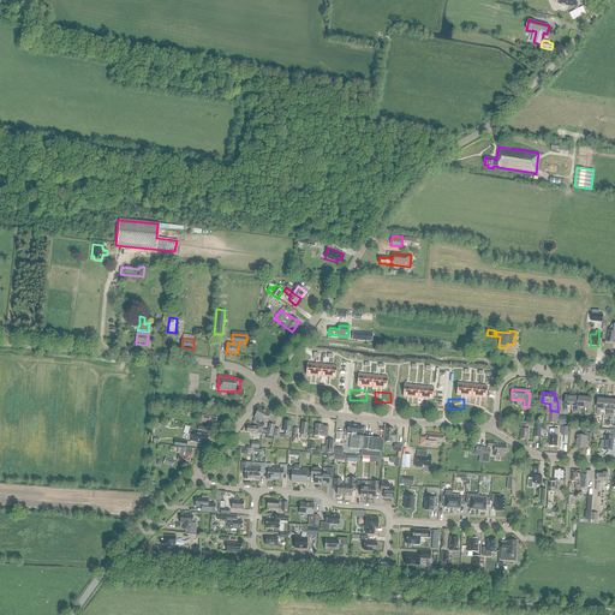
[(472,411),(489,411),(489,401),(472,400),(472,411)]
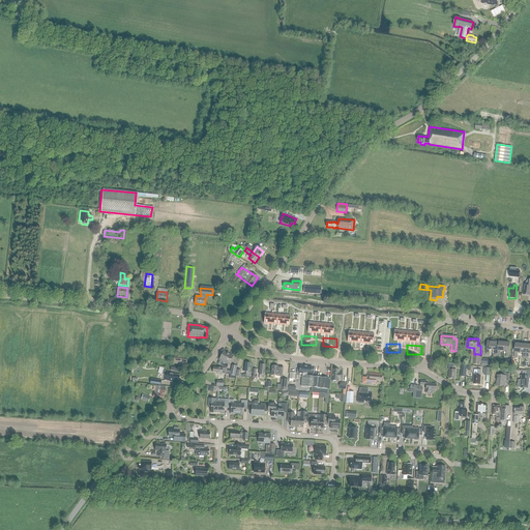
[(219,360),(223,361),(223,363),(224,364),(225,362),(229,364),(233,356),(224,351),(224,352),(222,351),(219,355),(222,356),(219,360)]
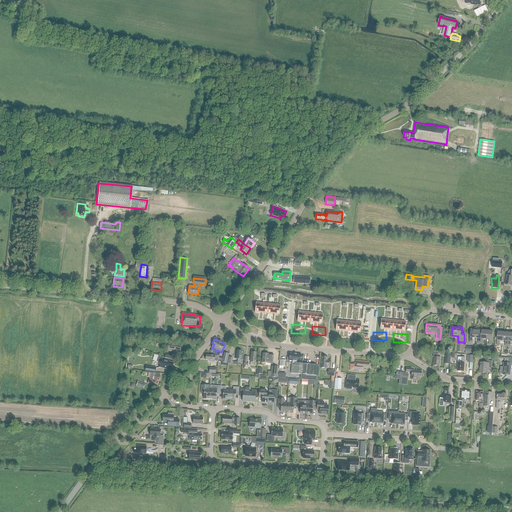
[(168,343),(167,351),(179,353),(180,345),(168,343)]
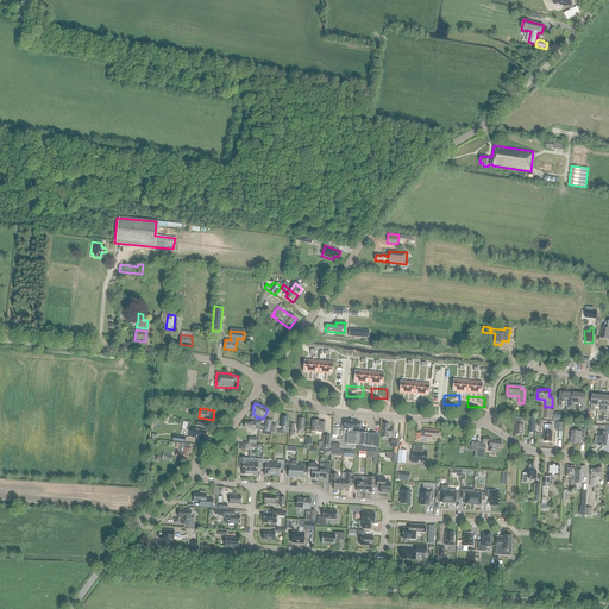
[(554,409),(552,409),(545,408),(544,418),(551,419),(551,415),(553,416),(554,409)]
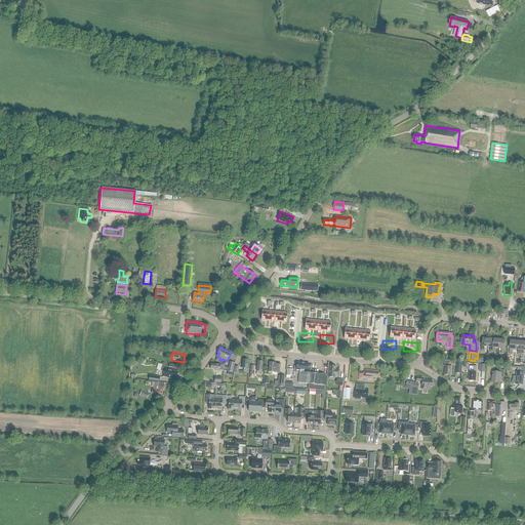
[(270,362),(269,372),(280,373),(281,364),(270,362)]
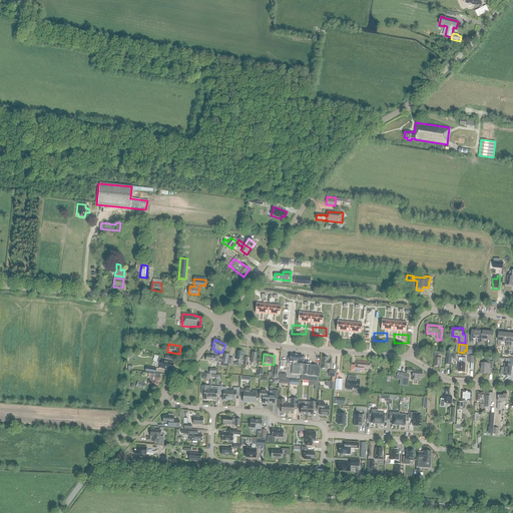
[(291,354),(290,362),(293,362),(292,374),(319,377),(320,367),(300,364),(301,362),(301,363),(302,355),(291,354)]
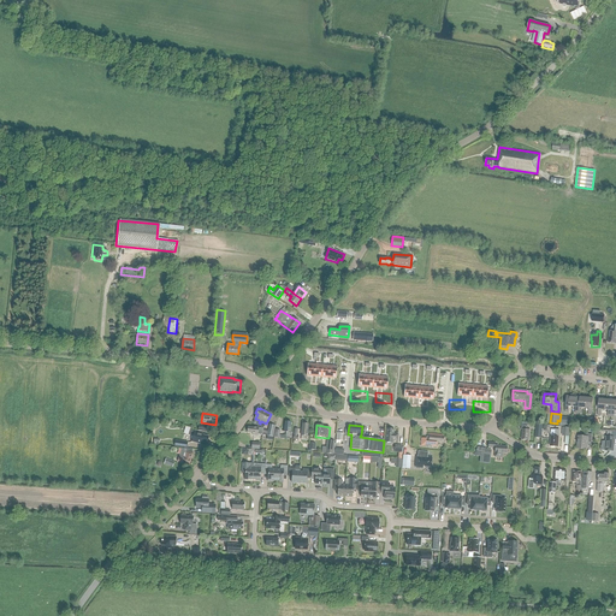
[(386,430),(385,443),(392,444),(392,440),(397,442),(397,434),(392,434),(392,430),(386,430)]
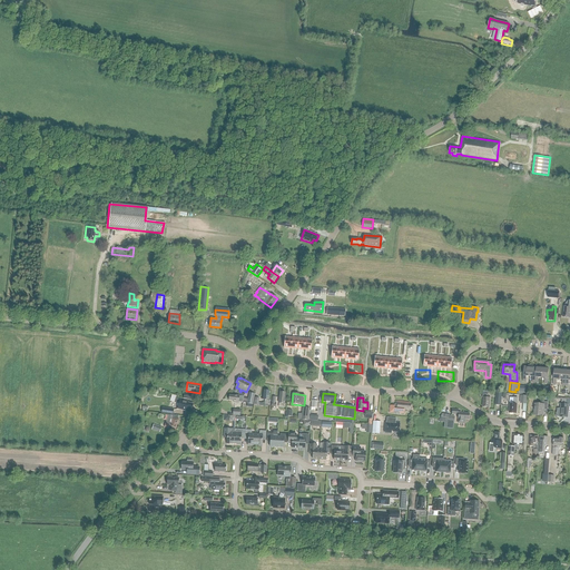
[(189,409),(192,409),(193,404),(187,403),(188,401),(183,400),(175,399),(174,403),(179,404),(177,409),(186,411),(186,410),(189,410),(189,409)]
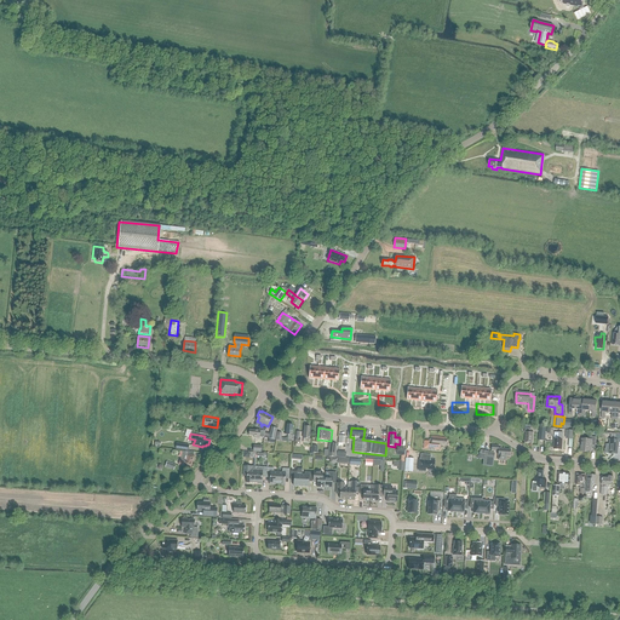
[(606,449),(604,449),(604,453),(618,454),(619,441),(619,435),(616,435),(612,435),(610,440),(609,440),(609,445),(606,445),(606,449)]
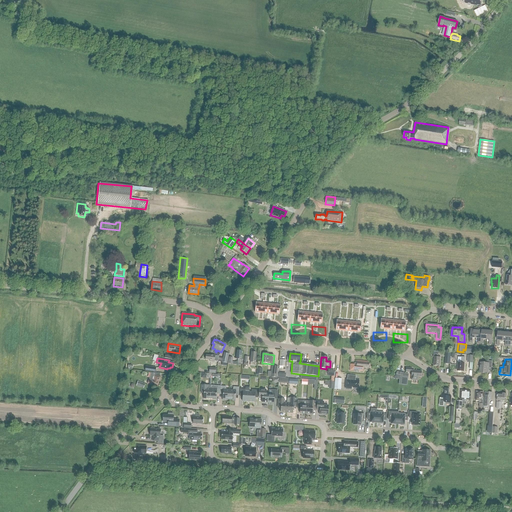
[(350,365),(350,371),(362,372),(363,367),(368,368),(369,363),(366,363),(366,361),(356,361),(356,365),(350,365)]
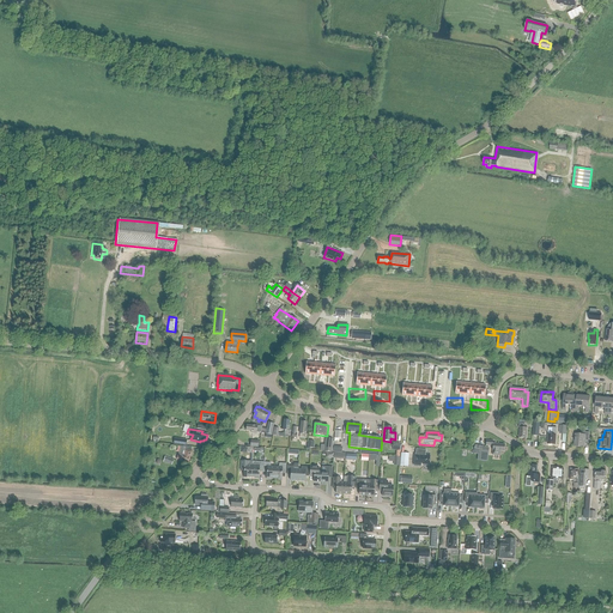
[(574,447),(584,447),(584,439),(589,439),(589,432),(582,432),(581,435),(575,435),(574,447)]
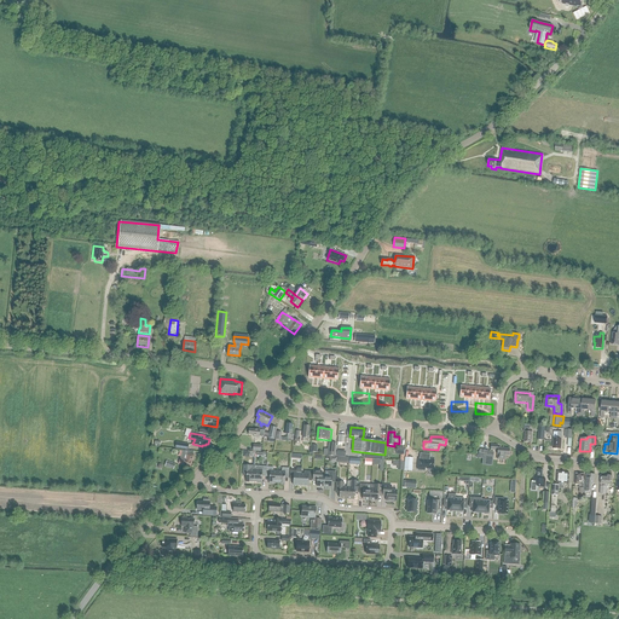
[(509,449),(498,449),(498,445),(491,445),(491,450),(498,450),(497,455),(498,455),(497,460),(505,460),(505,456),(509,456),(509,449)]
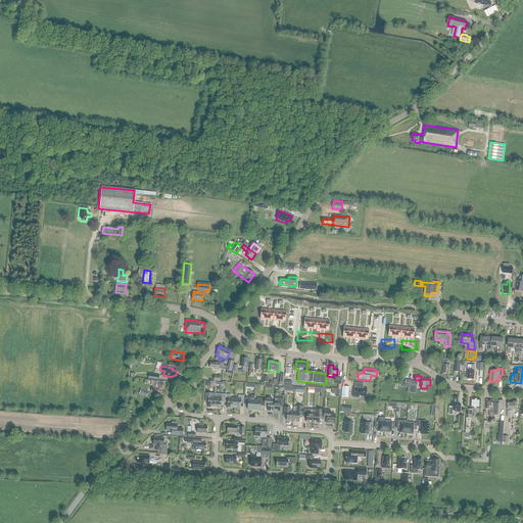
[(405,379),(403,387),(410,388),(411,385),(417,386),(417,382),(413,382),(413,380),(405,379)]
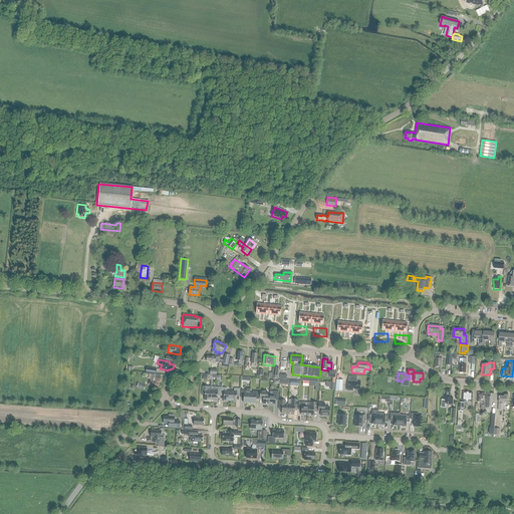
[(155,375),(152,375),(148,386),(158,389),(162,378),(161,378),(161,375),(155,374),(155,375)]
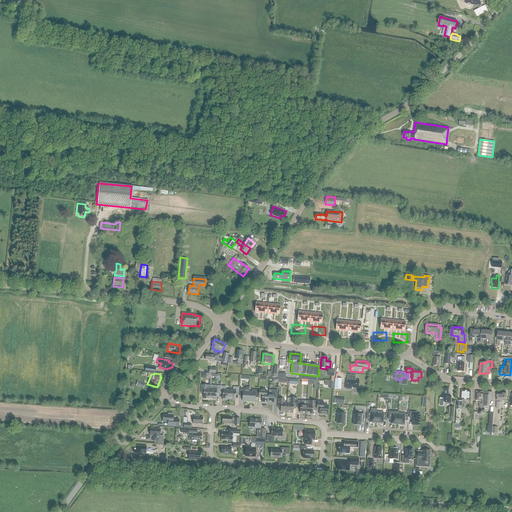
[(359,380),(355,380),(355,376),(347,375),(347,380),(346,380),(345,389),(352,389),(352,388),(359,389),(359,380)]
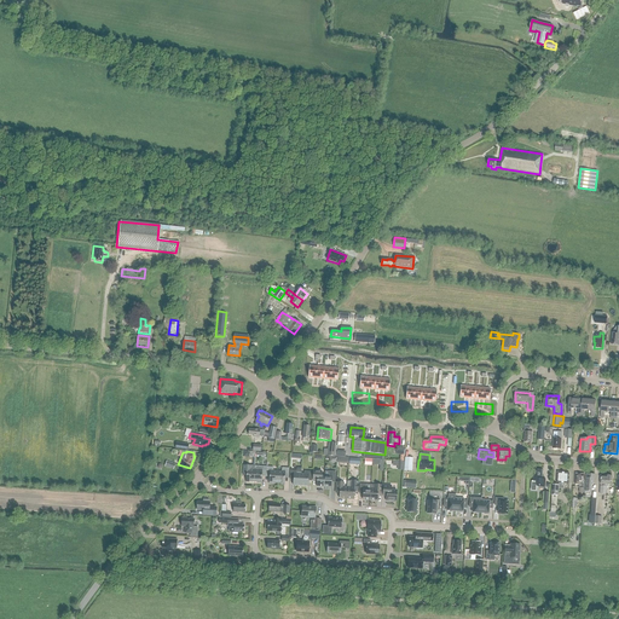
[(254,481),(254,466),(243,466),(243,473),(247,473),(246,482),(249,482),(249,481),(254,481)]
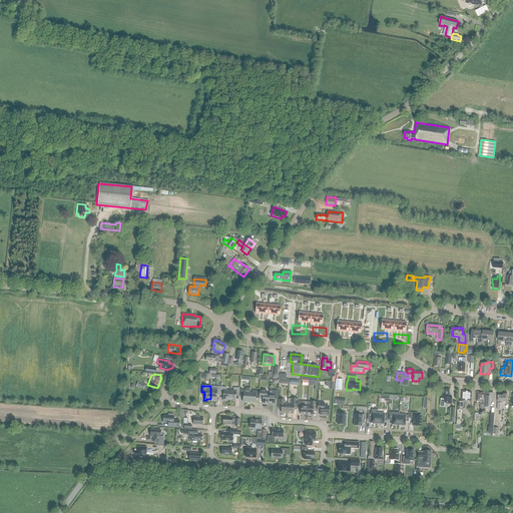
[(220,387),(210,386),(210,399),(213,400),(216,400),(216,393),(219,393),(220,387)]
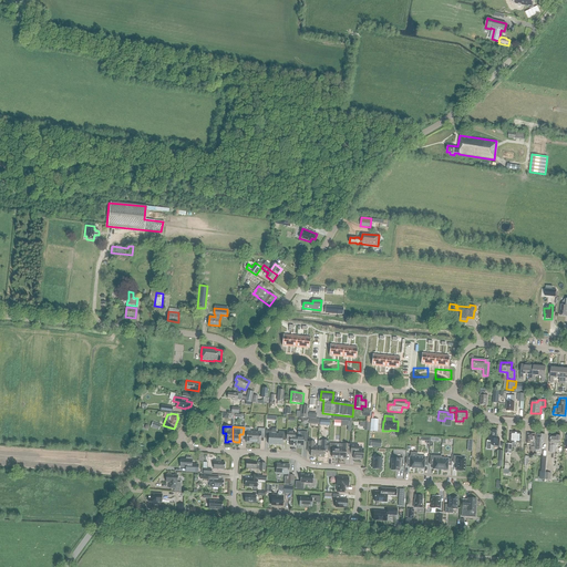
[(254,442),(254,432),(250,431),(250,428),(244,428),(243,434),(247,435),(246,443),(249,443),(249,442),(254,442)]
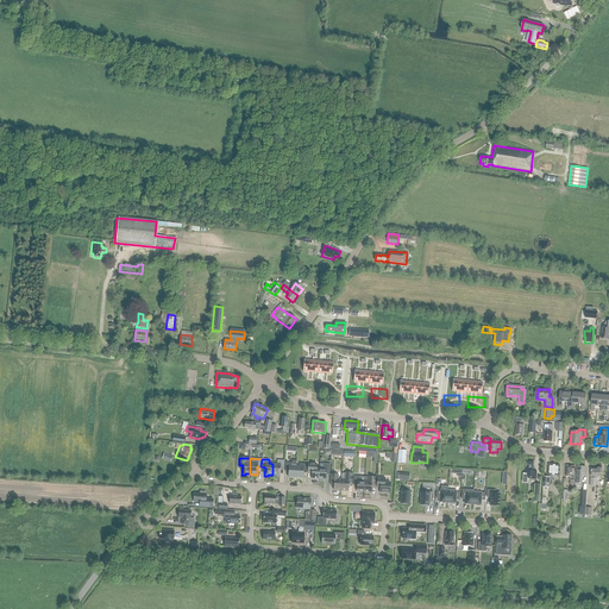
[(276,476),(280,477),(280,468),(283,469),(284,460),(277,460),(277,464),(272,464),(272,475),(276,476)]
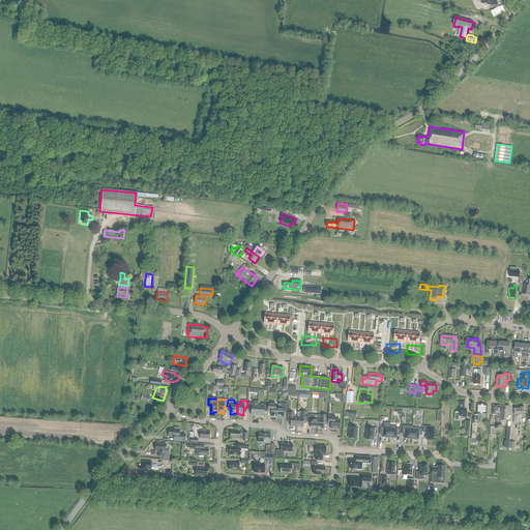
[(257,415),(258,406),(258,401),(254,401),(254,403),(248,403),(247,409),(252,409),(251,415),(257,415)]
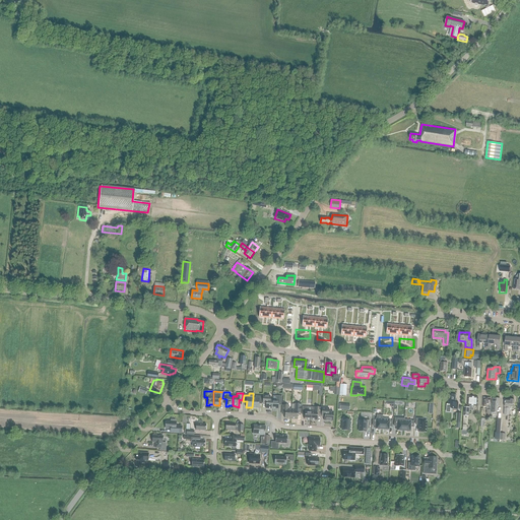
[(456,395),(454,395),(454,394),(450,394),(449,399),(448,404),(447,404),(446,410),(451,411),(451,408),(458,409),(458,403),(455,402),(456,395)]
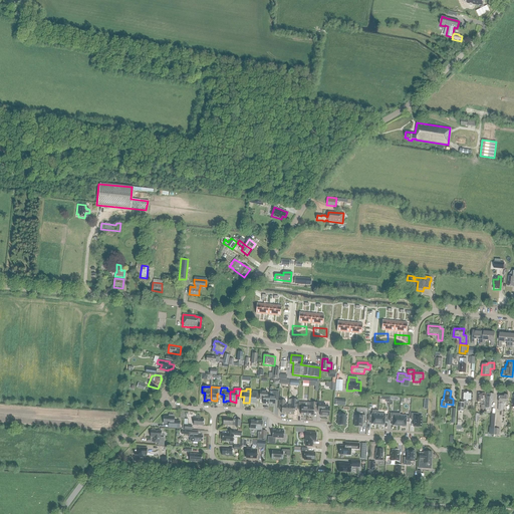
[(260,398),(263,398),(263,404),(269,405),(269,395),(267,395),(267,392),(260,391),(260,398)]
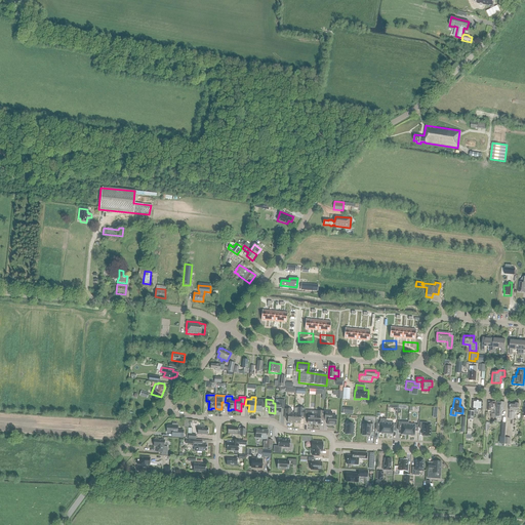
[(257,402),(255,402),(254,411),(260,412),(260,405),(265,406),(265,400),(258,400),(257,402)]
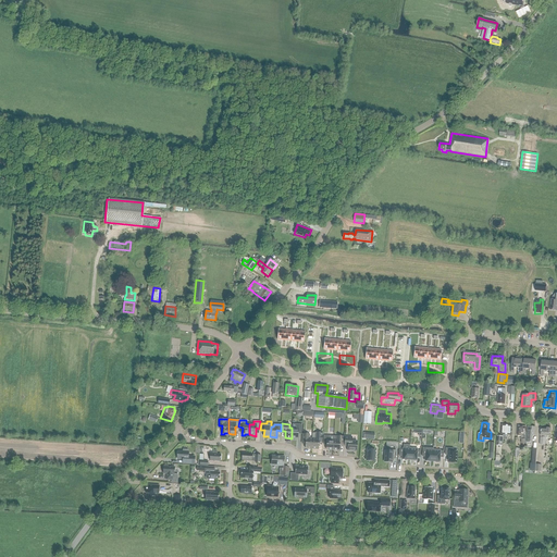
[(295,428),(292,428),(292,438),(297,438),(298,432),(301,432),(302,424),(295,424),(295,428)]
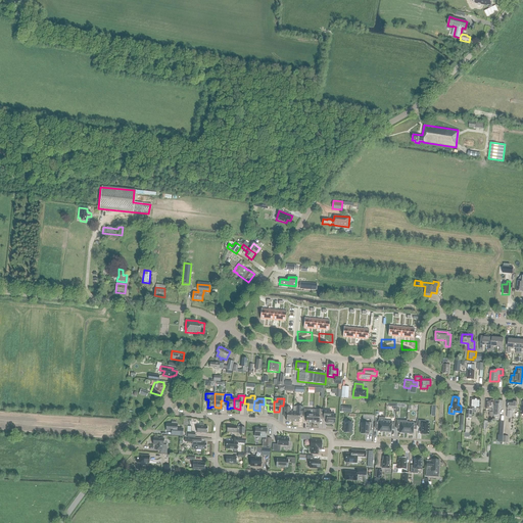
[(480,409),(481,399),(471,399),(470,409),(472,409),(472,411),(467,410),(466,419),(467,419),(465,434),(467,434),(471,434),(472,413),(476,413),(475,415),(476,415),(477,409),(480,409)]
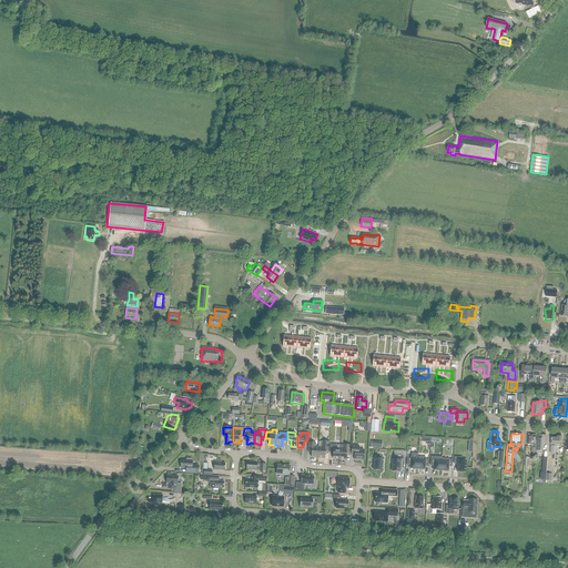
[(534,455),(536,455),(537,443),(536,443),(537,435),(528,435),(528,445),(531,445),(531,446),(533,447),(531,453),(534,453),(534,455)]
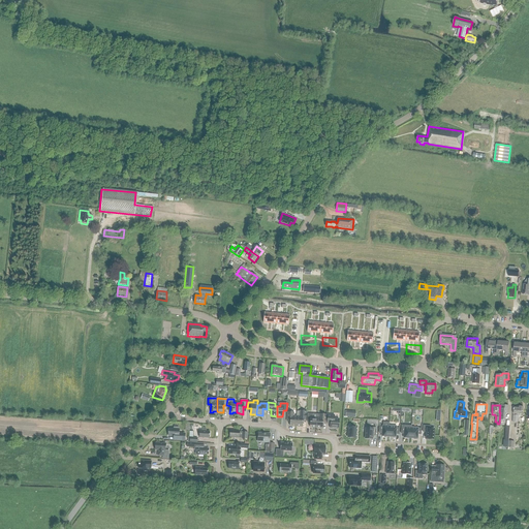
[(505,421),(506,413),(508,414),(508,406),(501,405),(500,419),(505,421)]
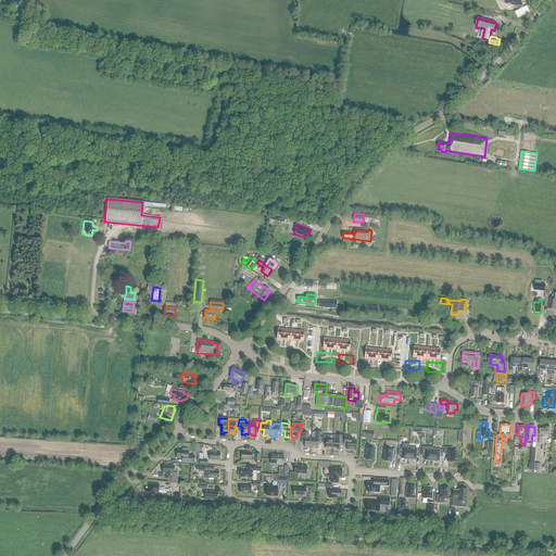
[(545,427),(545,428),(540,428),(539,444),(544,444),(545,436),(550,436),(550,428),(545,427)]
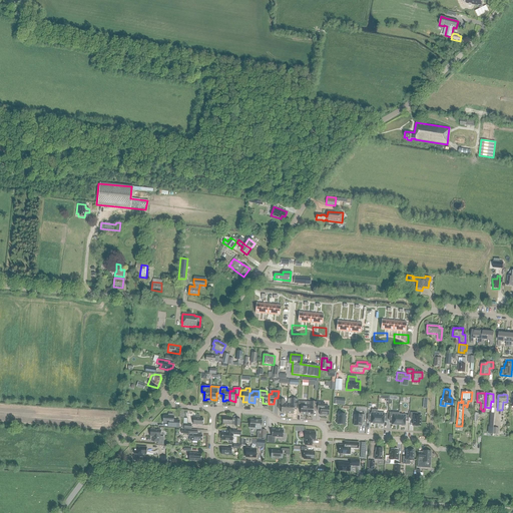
[(288,404),(287,414),(293,414),(294,410),(297,410),(298,399),(291,399),(288,399),(288,404)]
